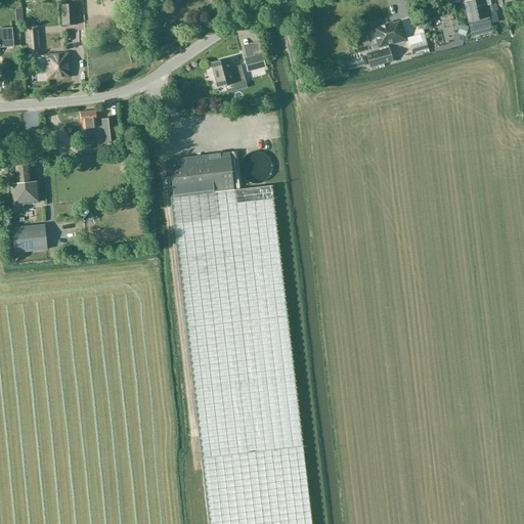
[(76,3),(74,4),(73,0),(63,0),(63,4),(60,4),(61,26),(77,25),(76,3)]
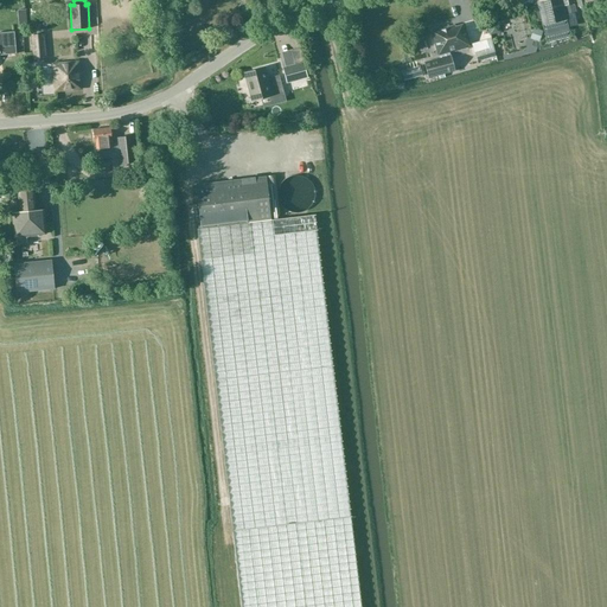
[(521,0),(523,6),(537,2),(543,26),(547,43),(570,37),(567,19),(561,0),(521,0)]
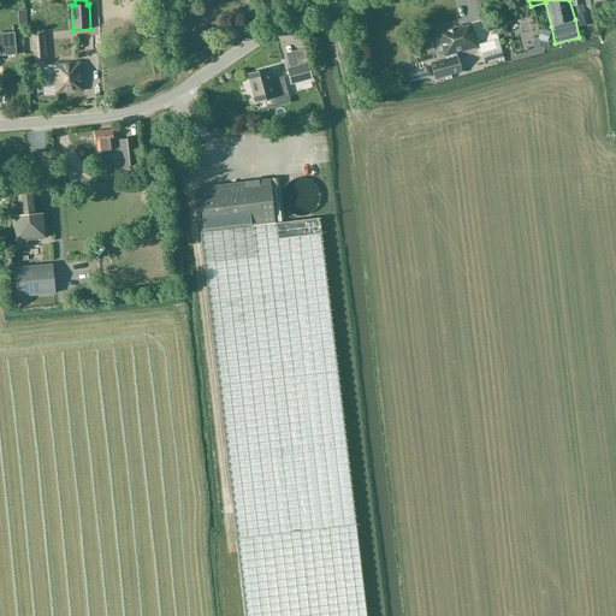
[(580,0),(569,0),(575,19),(585,17),(580,0)]
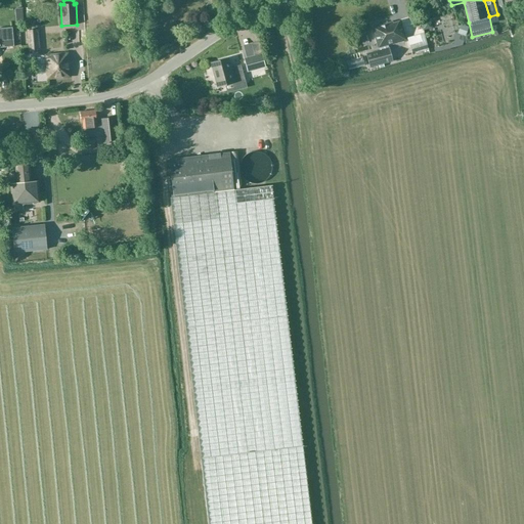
[(23,10),(14,11),(15,23),(24,22),(23,10)]
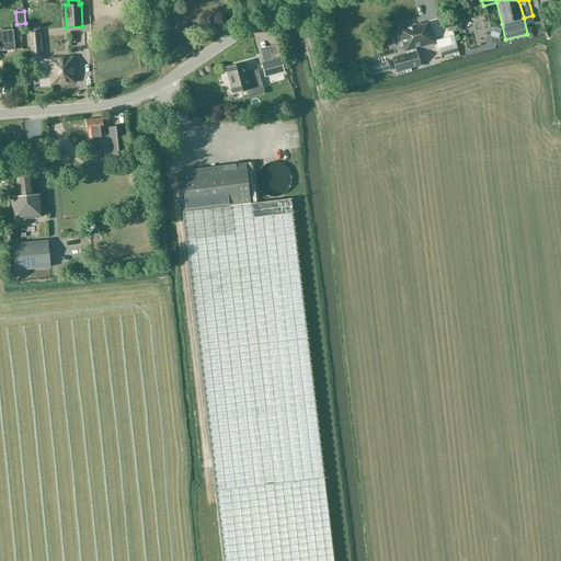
[(415,48),(435,43),(428,23),(421,25),(420,23),(413,25),(412,24),(409,25),(408,26),(399,30),(405,53),(392,57),(397,72),(405,69),(407,73),(411,72),(410,69),(421,66),(416,50),(415,50),(415,48)]
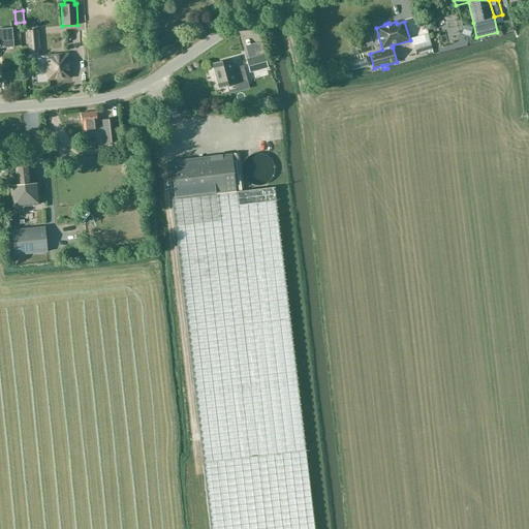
[(467,25),(464,34),(470,36),(471,33),(472,28),(473,27),(467,25)]
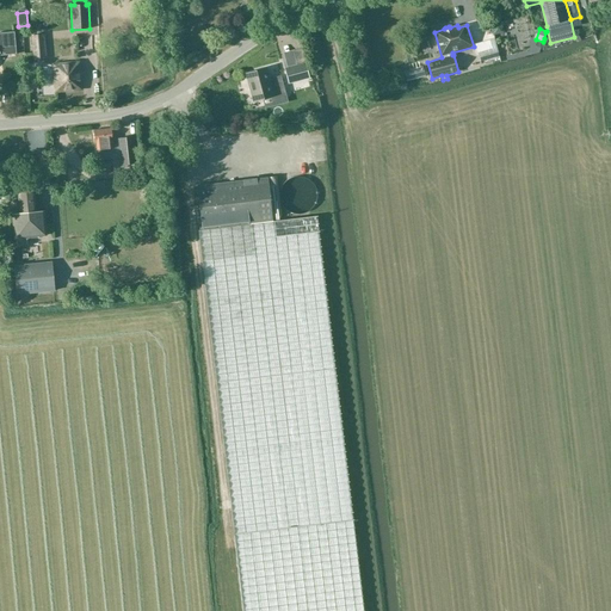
[(31,36),(34,60),(48,59),(45,35),(31,36)]
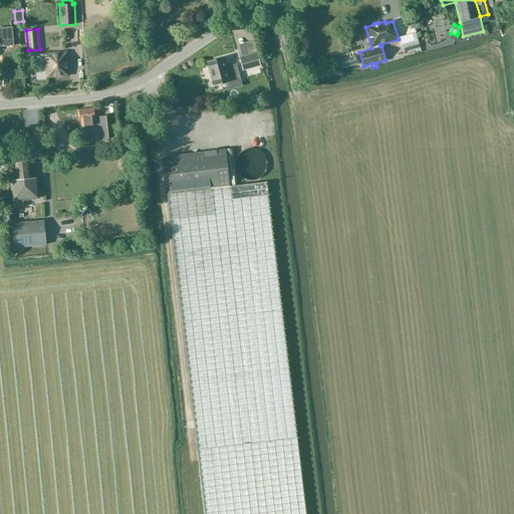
[(412,33),(400,37),(403,47),(420,42),(417,33),(412,34),(412,33)]
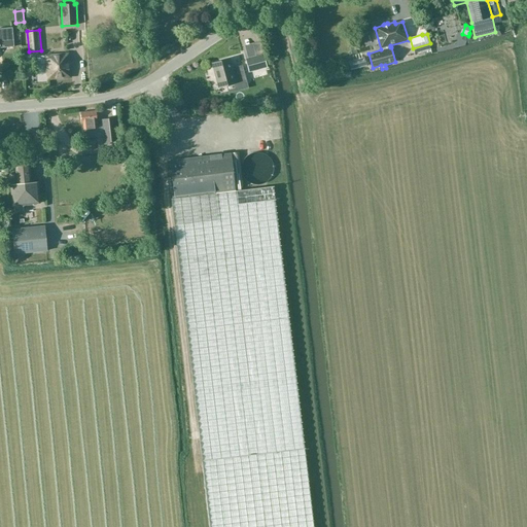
[(7,47),(16,46),(15,36),(6,37),(7,47)]
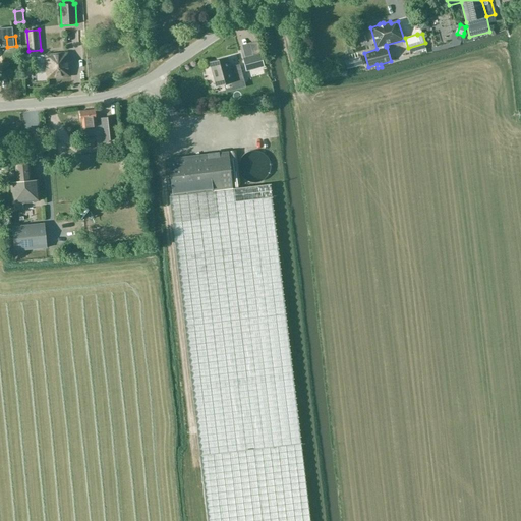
[(46,79),(70,77),(67,53),(44,54),(46,79)]
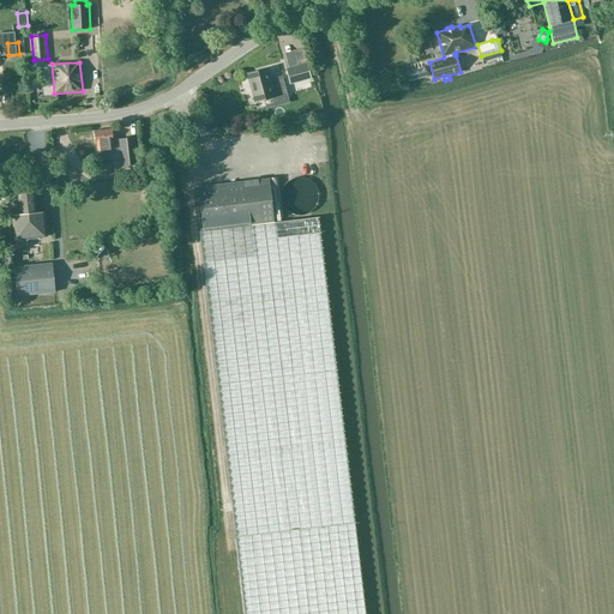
[(286,70),(290,84),(312,78),(307,64),(286,70)]
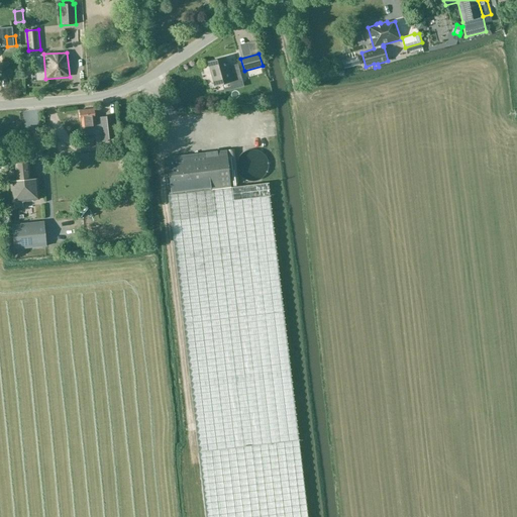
[(209,62),(215,86),(230,82),(241,79),(237,64),(227,67),(224,58),(209,62)]
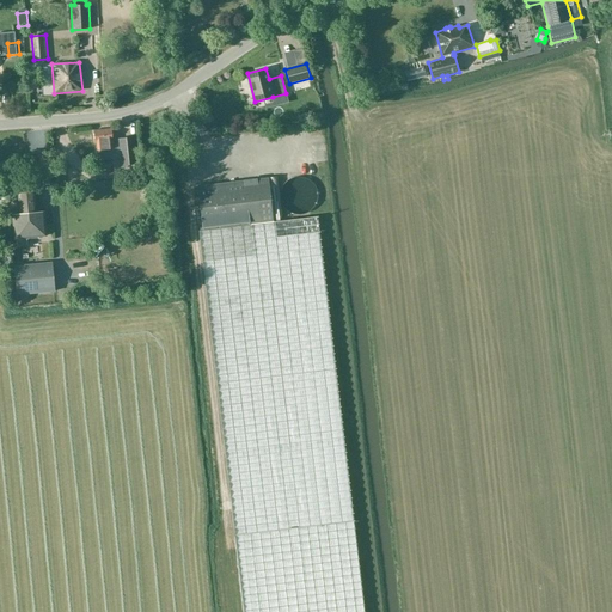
[(103,87),(106,98),(133,90),(129,79),(103,87)]
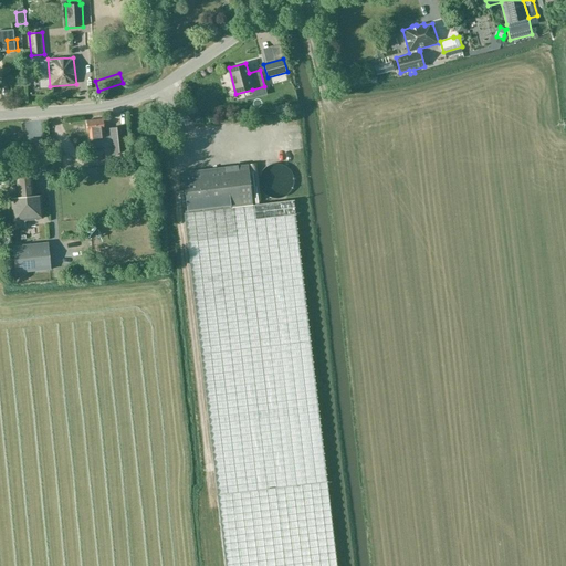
[(196,123),(202,119),(199,112),(192,115),(196,123)]
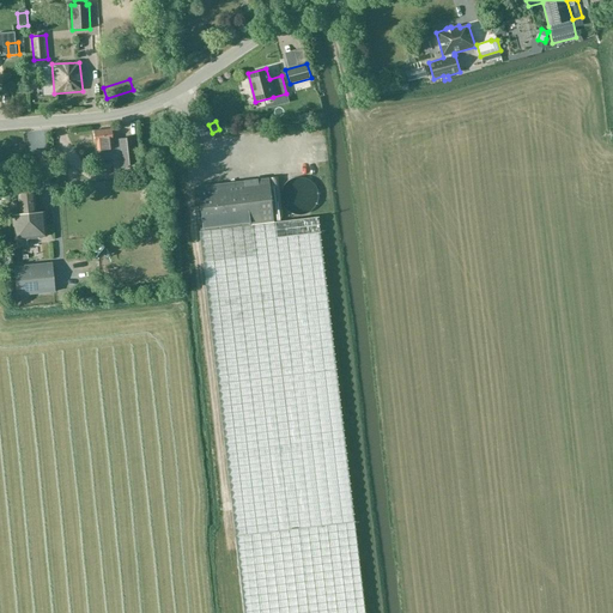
[(119,140),(117,140),(113,141),(111,129),(93,132),(96,151),(97,151),(97,158),(108,157),(107,150),(120,147),(122,165),(137,164),(133,138),(119,139),(119,140)]
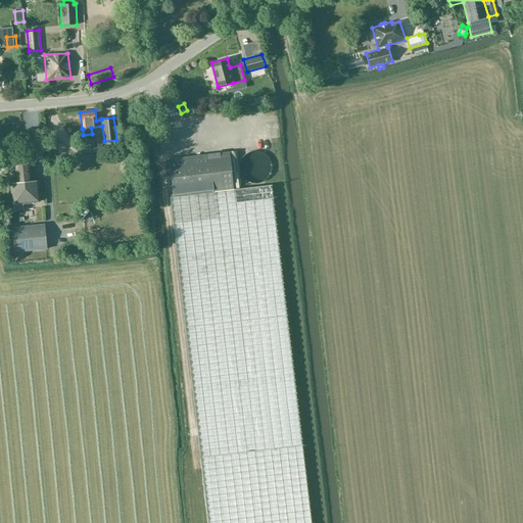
[(114,142),(98,144),(99,153),(115,151),(114,142)]
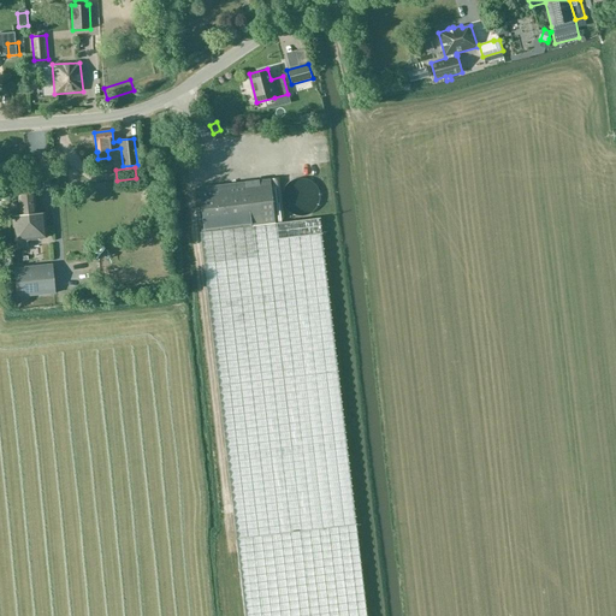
[(324,193),(324,191),(324,188),(323,185),(320,182),(318,178),(315,176),(312,175),(308,173),(304,172),(301,173),(297,175),(294,176),(291,178),(289,181),(286,185),(285,188),(285,191),(285,195),(286,197),(289,202),(290,205),(294,207),(297,209),(301,211),(304,211),(308,211),(312,209),(315,207),(318,205),(320,202),(323,199),(324,195),(324,193)]
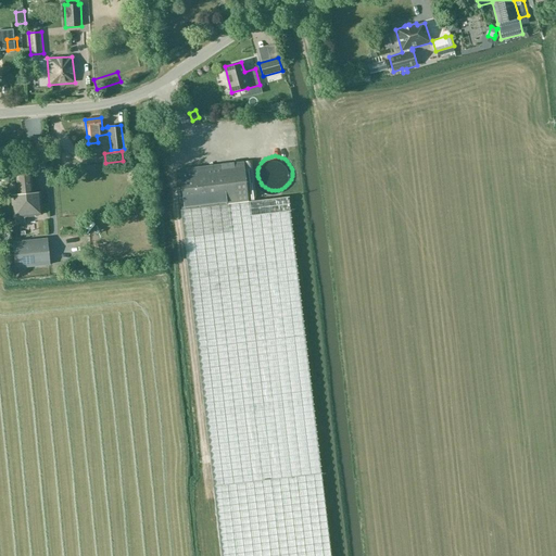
[(243,162),(179,169),(184,209),(184,210),(180,210),(213,487),(220,555),(330,555),(320,474),(288,198),(249,202),(249,201),(243,162)]
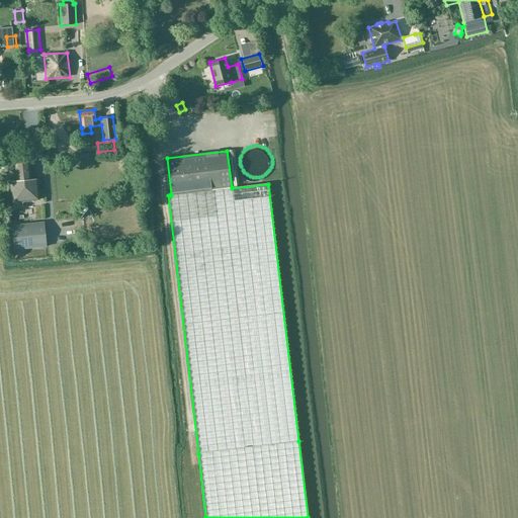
[(15,164),(17,181),(10,182),(12,203),(13,203),(14,208),(23,207),(22,202),(32,201),(32,200),(38,200),(36,179),(30,180),(28,163),(15,164)]
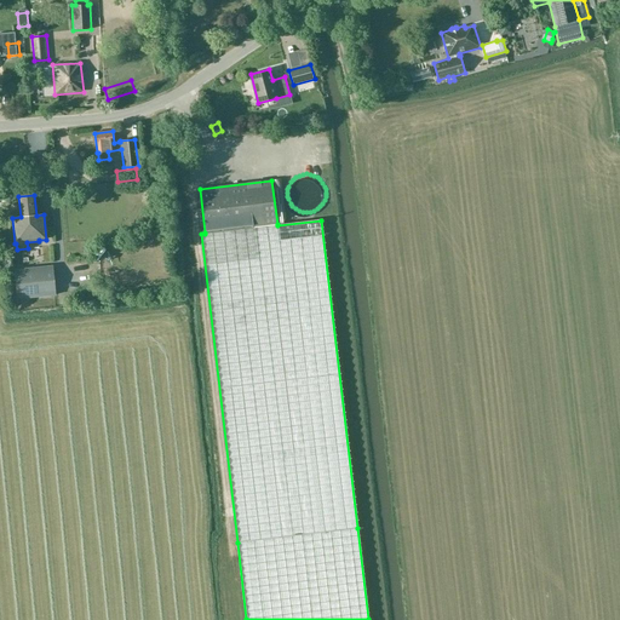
[(17,299),(56,296),(52,267),(13,270),(17,299)]
